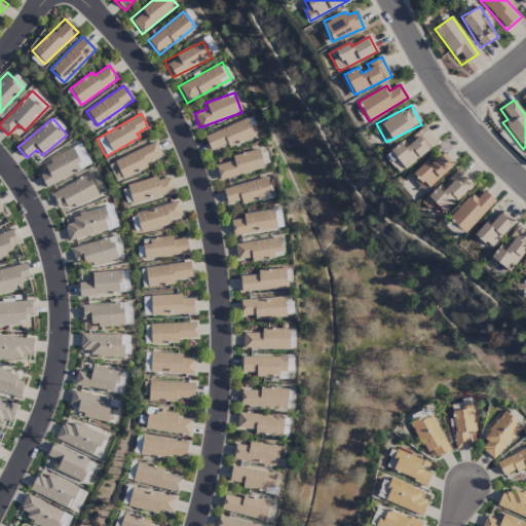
[(227,144),(229,147),(254,137),(247,118),(203,136),(210,151),(227,144)]
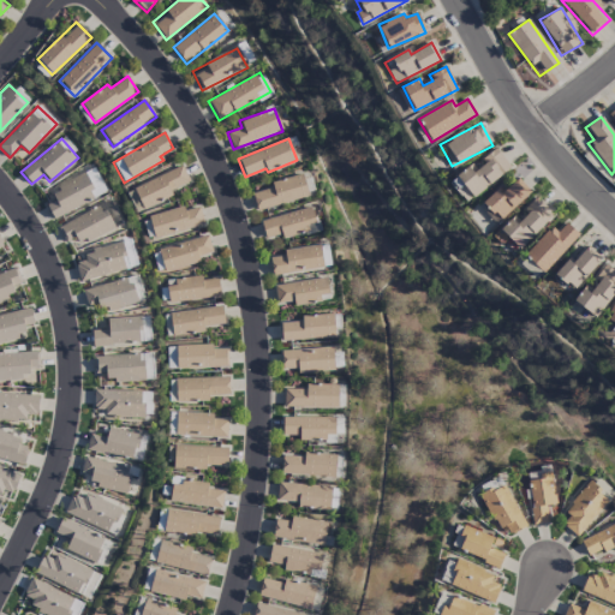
[(457,178),(472,198),(511,167),(494,147),(457,178)]
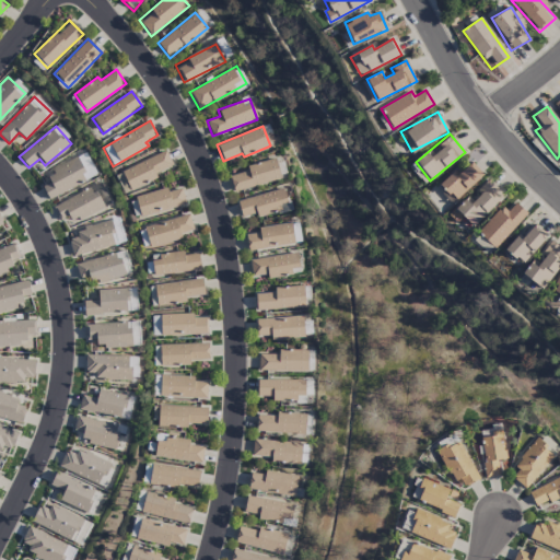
[(96,175),(84,153),(45,174),(49,183),(42,186),(49,200),(96,175)]
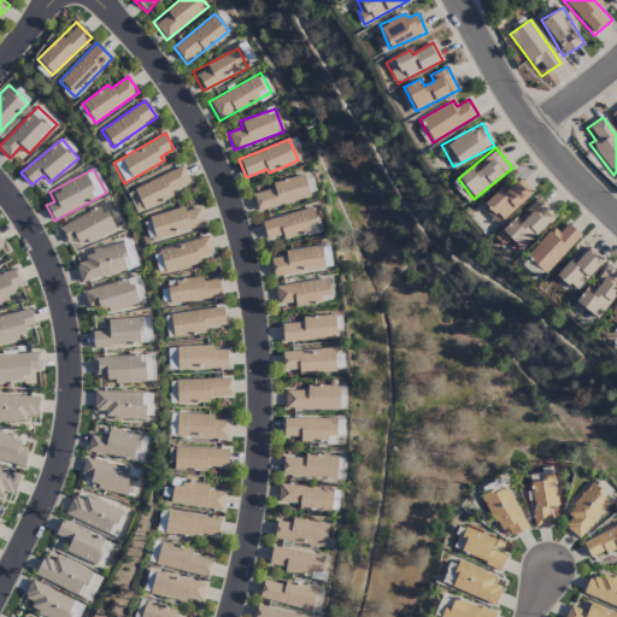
[(189,183),(183,169),(133,187),(141,210),(174,198),(171,191),(189,183)]
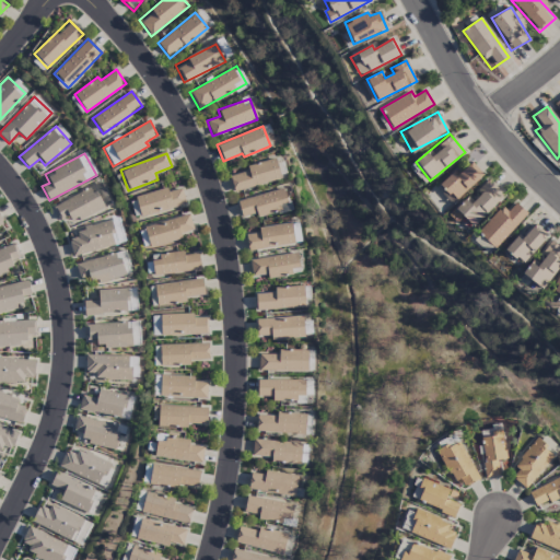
[(280,181),(276,162),(229,173),(233,191),(280,181)]
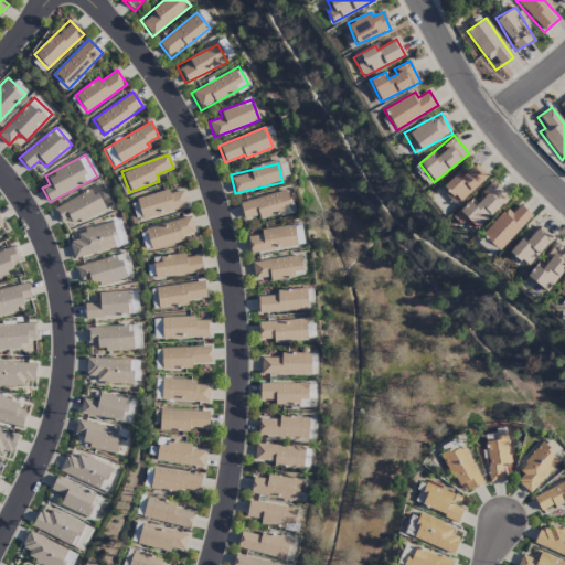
[(445,194),(455,205),(487,178),(476,163),(459,178),(456,174),(443,187),(447,192),(445,194)]
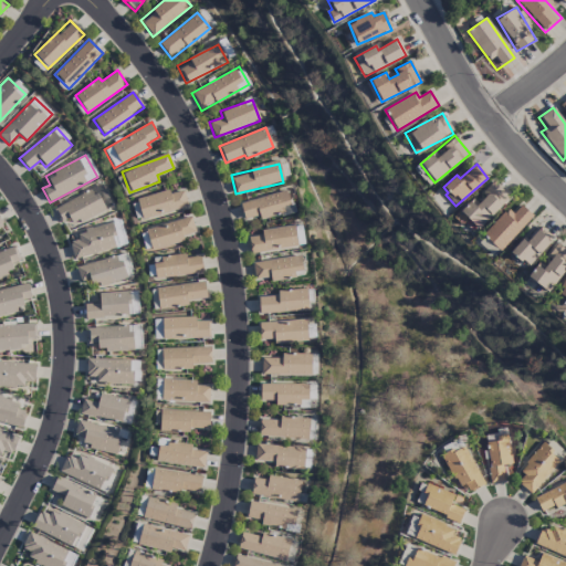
[(510,198),(492,181),(480,194),(481,194),(461,215),(478,230),(510,198)]
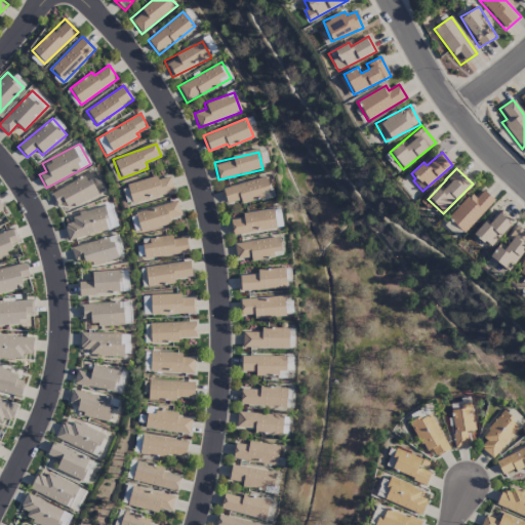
[(169,175),(157,179),(155,175),(126,185),(132,204),(174,191),(169,175)]
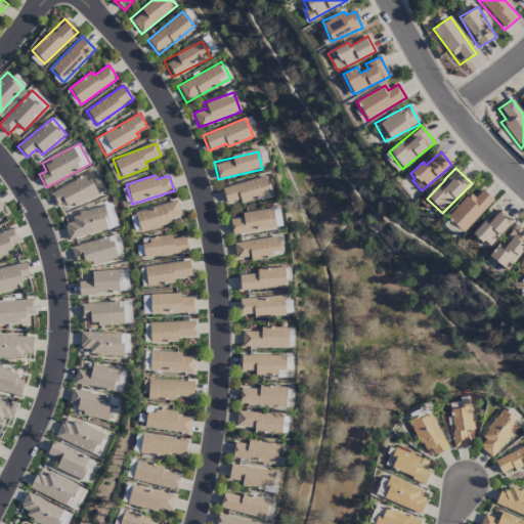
[(241,205),(271,195),(265,175),(221,188),(226,204),(239,200),(241,205)]
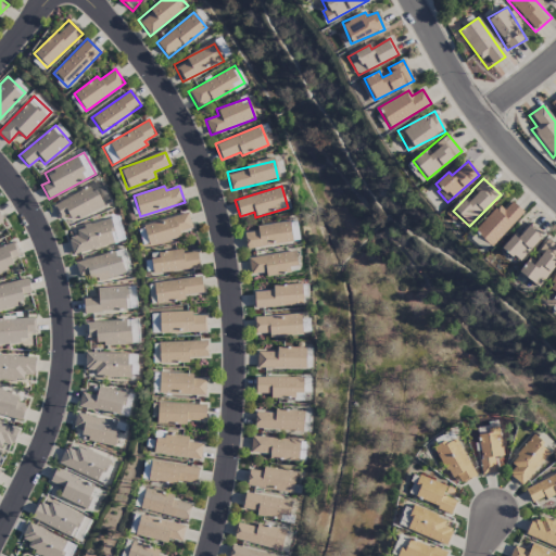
[(53,203),(62,223),(101,207),(92,187),(53,203)]
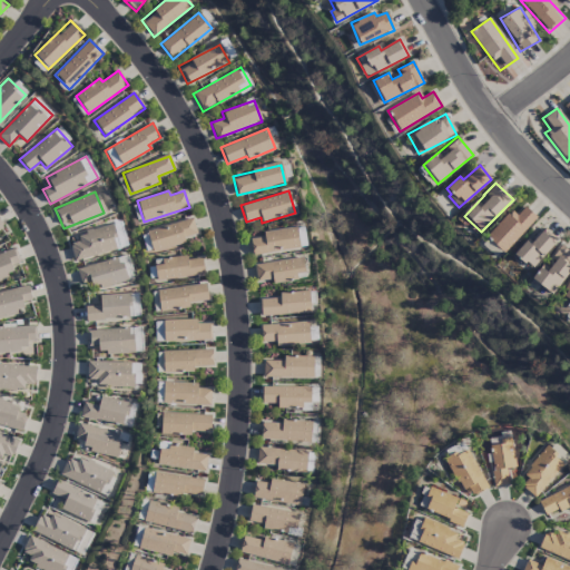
[(503,253),(537,217),(524,206),(517,215),(511,209),(485,236),(503,253)]
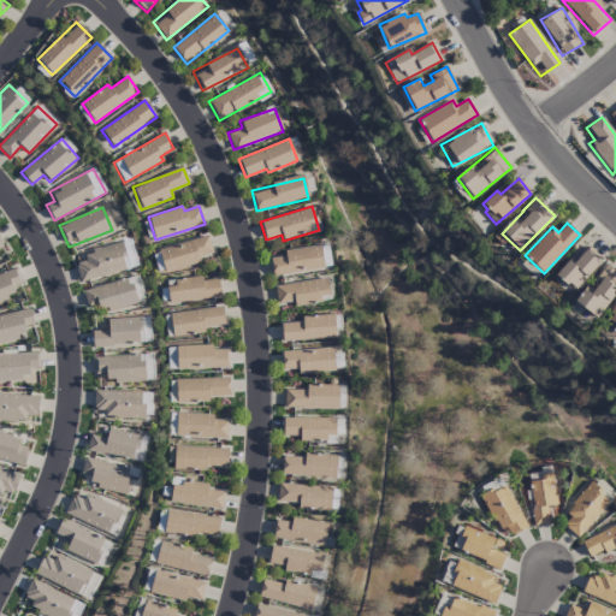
[(165,273),(201,261),(199,256),(213,253),(207,235),(158,250),(165,273)]
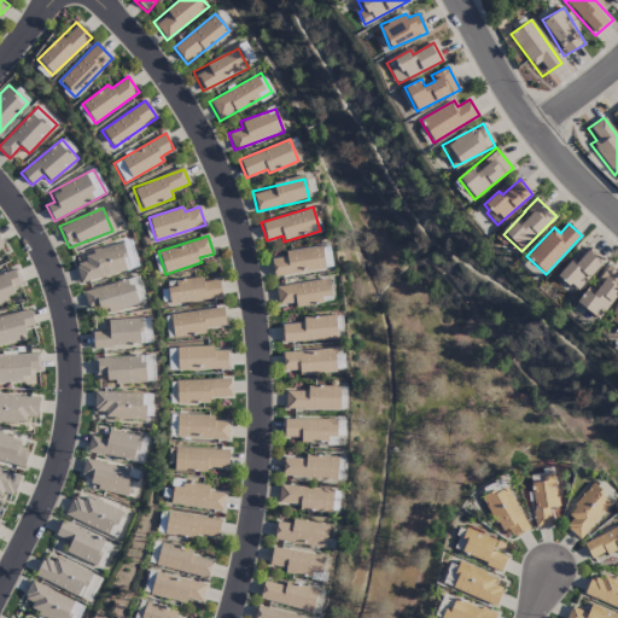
[(129,269),(123,243),(82,255),(85,262),(75,264),(81,284),(129,269)]
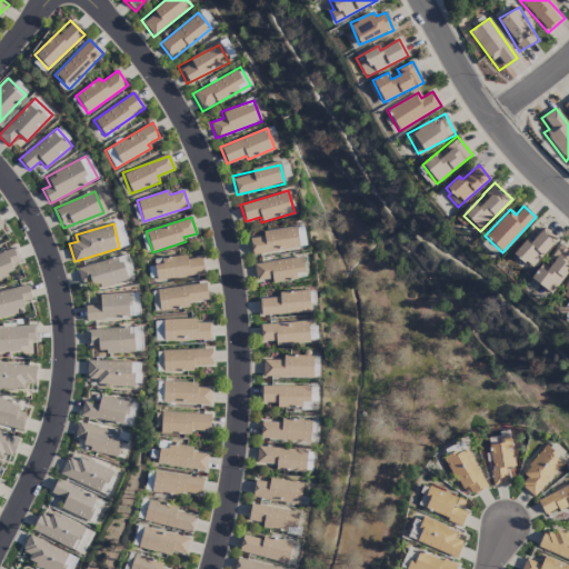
[(516,256),(529,268),(556,240),(541,227),(516,256)]
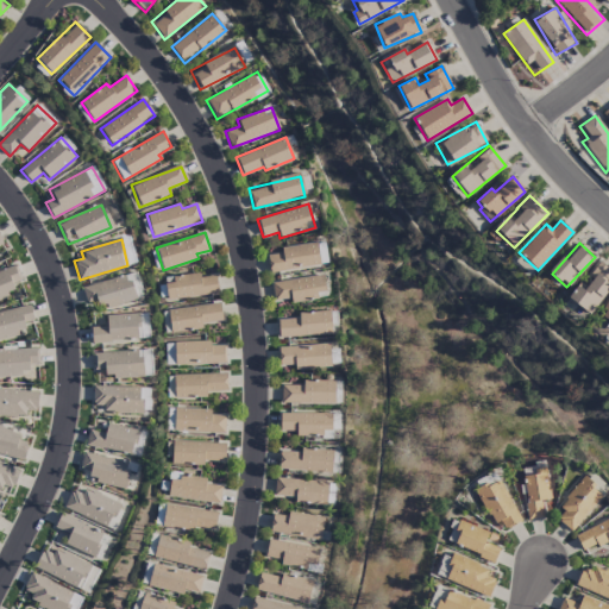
[(318,268),(316,244),(281,245),(281,253),(268,255),(269,270),(318,268)]
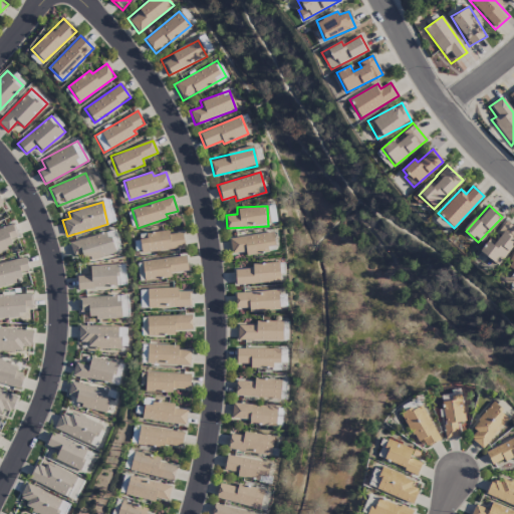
[(492,240),(489,238),(478,252),(496,266),(513,243),(513,227),(506,221),(492,240)]
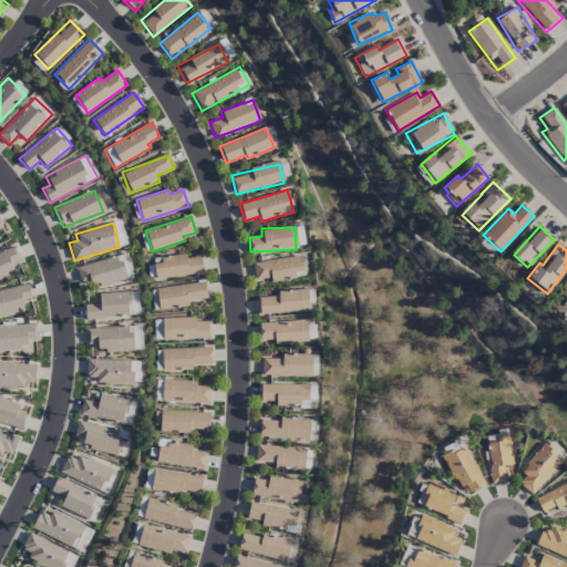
[(20,261),(16,248),(0,253),(0,278),(14,275),(11,265),(20,261)]
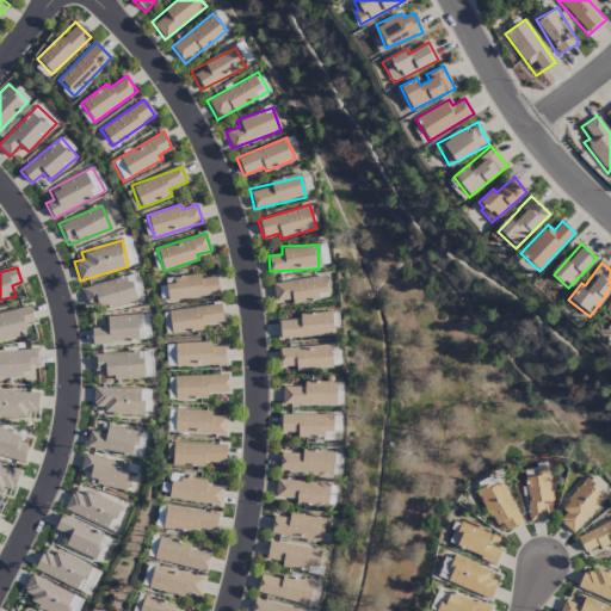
[(135,301),(128,275),(81,289),(86,304),(96,301),(99,313),(135,301)]
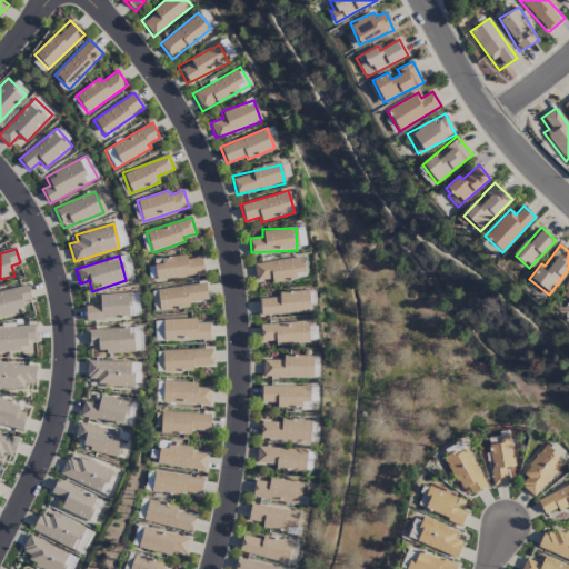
[(202,258),(187,259),(187,257),(155,258),(155,278),(202,277),(202,258)]
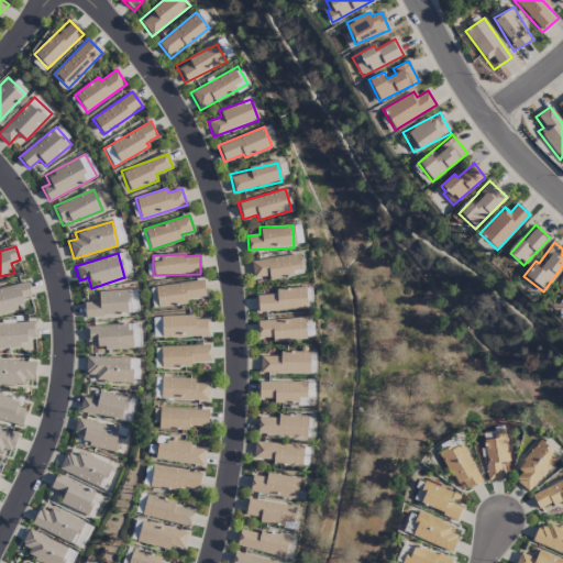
[(251,262),(254,279),(268,276),(269,280),(301,275),(297,254),(251,262)]
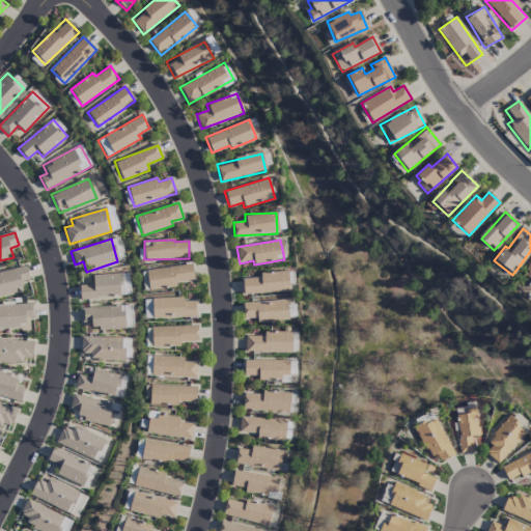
[(194,279),(191,263),(145,271),(148,291),(176,286),(176,282),(194,279)]
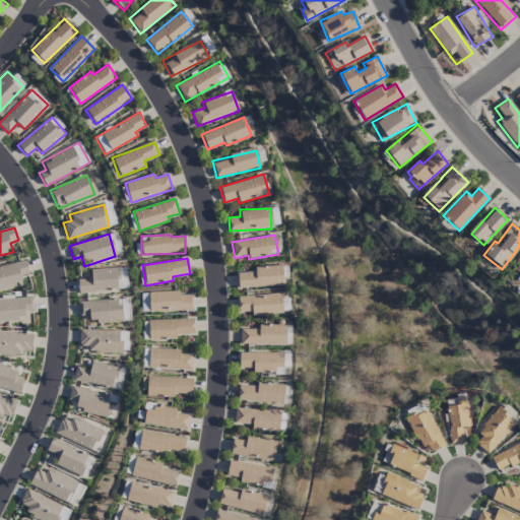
[(0,288),(21,284),(19,276),(28,274),(25,261),(0,266),(0,288)]
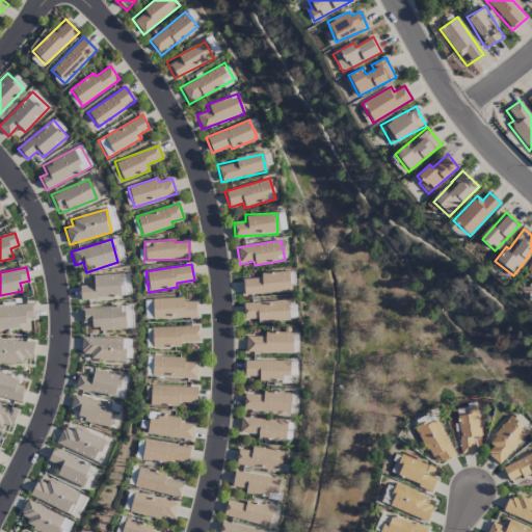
[(79,287),(80,298),(129,295),(128,290),(123,290),(122,273),(92,275),(92,286),(79,287)]
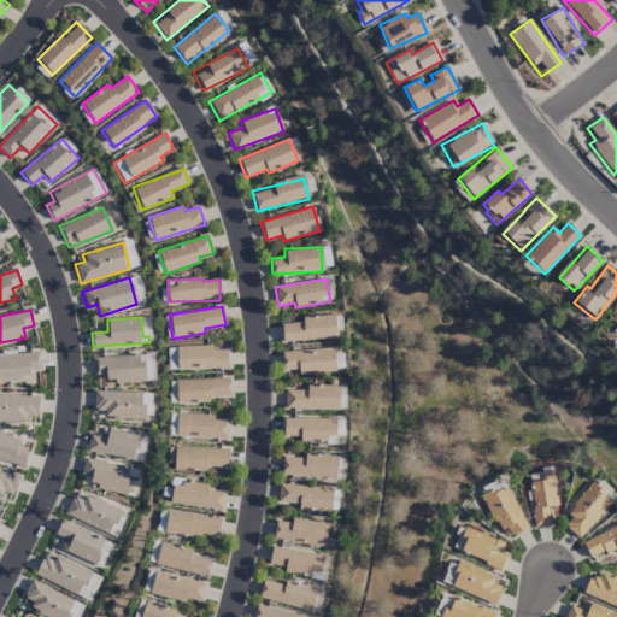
[(281,319),(282,342),(335,340),(335,317),(281,319)]
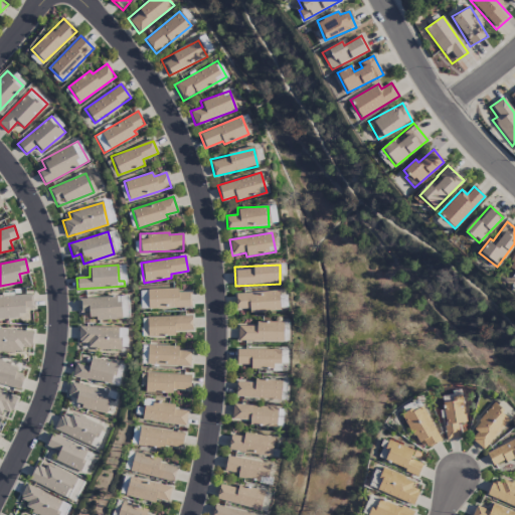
[(140,309),(191,308),(190,292),(178,293),(177,289),(139,290),(140,309)]
